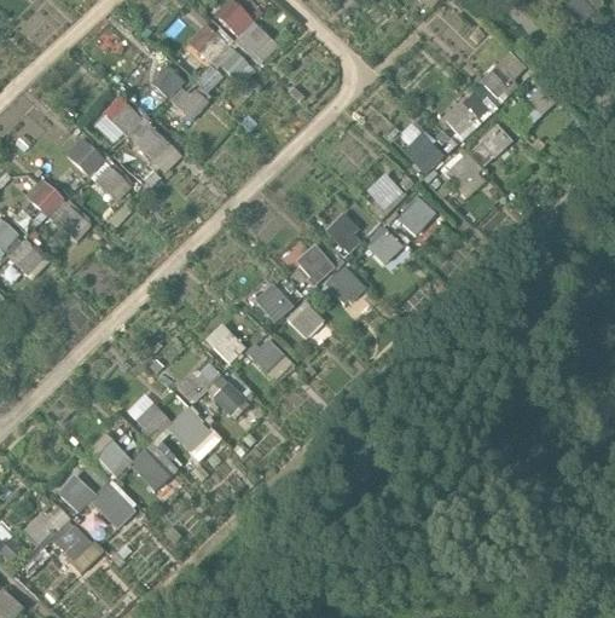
[(237,6),(220,26),(260,62),(277,44),(237,6)]
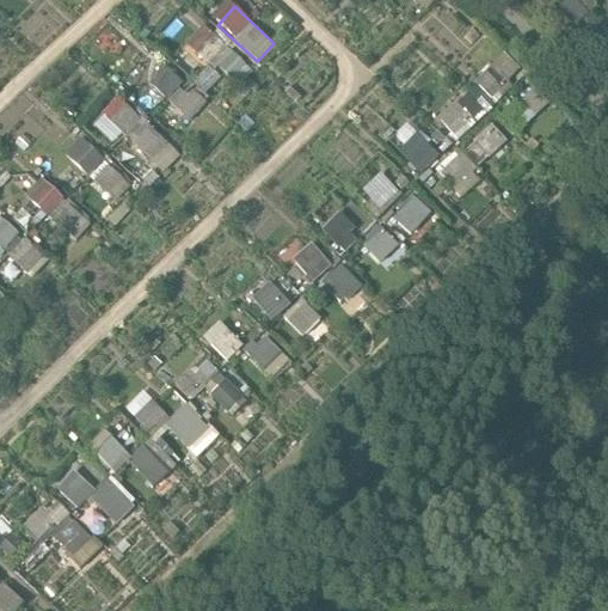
[(192,24),(188,49),(204,53),(209,28),(192,24)]
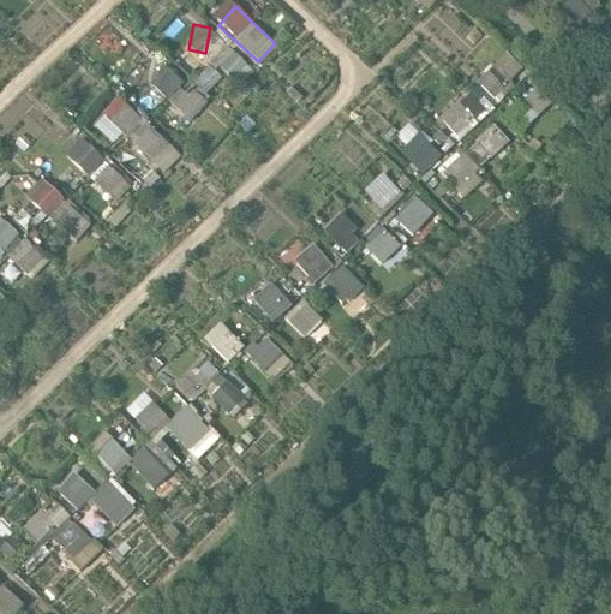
[(213,61),(235,85),(251,71),(228,47),(213,61)]
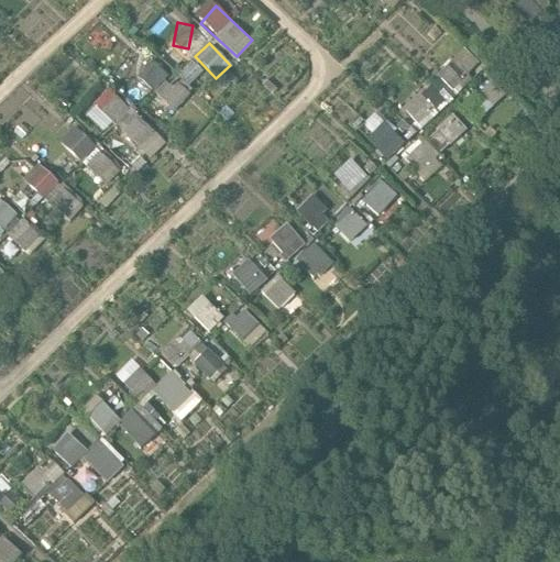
[(454,91),(479,64),(460,48),(437,76),(454,91)]
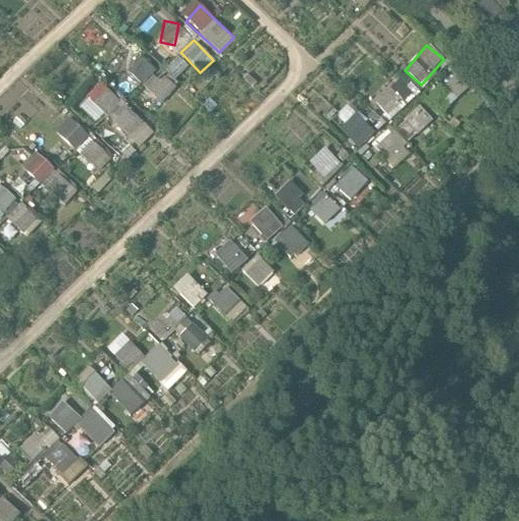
[(131,74),(141,84),(155,68),(145,59),(131,74)]
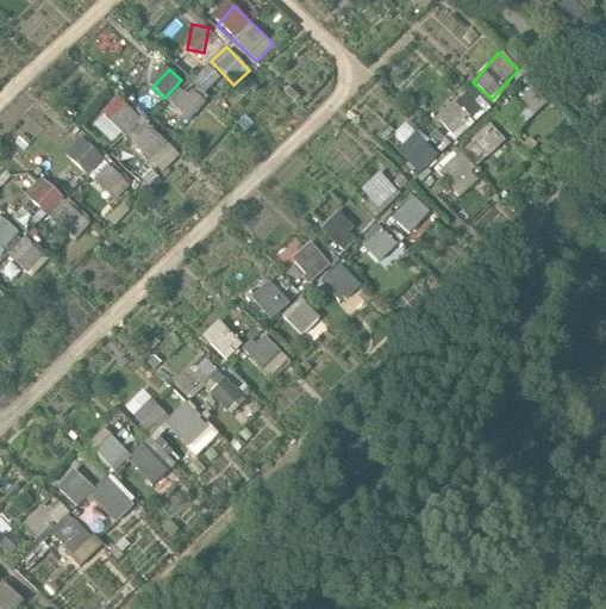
[(169,104),(188,119),(204,100),(183,84),(169,104)]
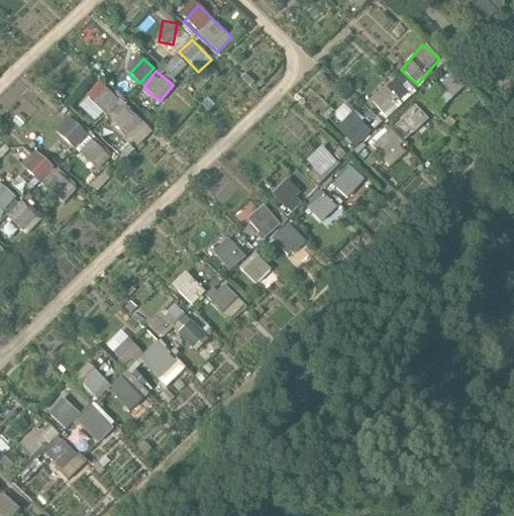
[(388,120),(413,96),(393,76),(369,100),(388,120)]
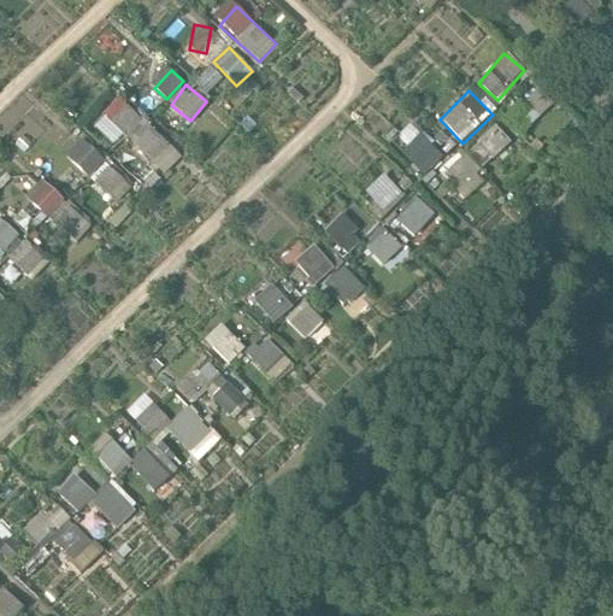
[(111,125),(130,135),(141,113),(122,105),(111,125)]
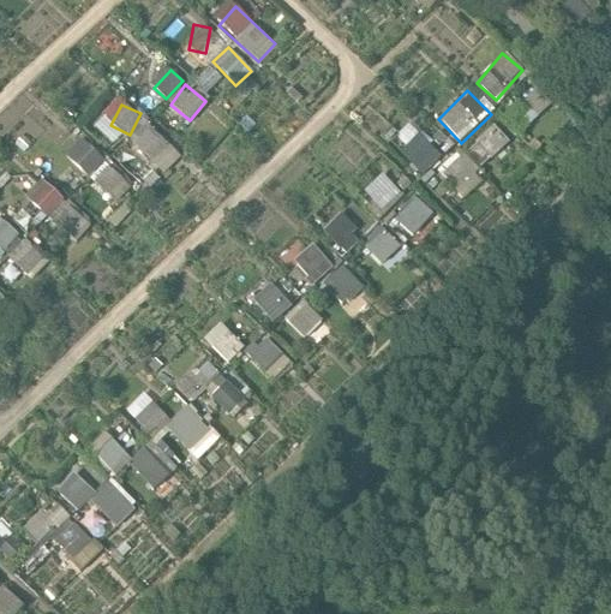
[(127,135),(135,142),(151,125),(145,118),(127,135)]
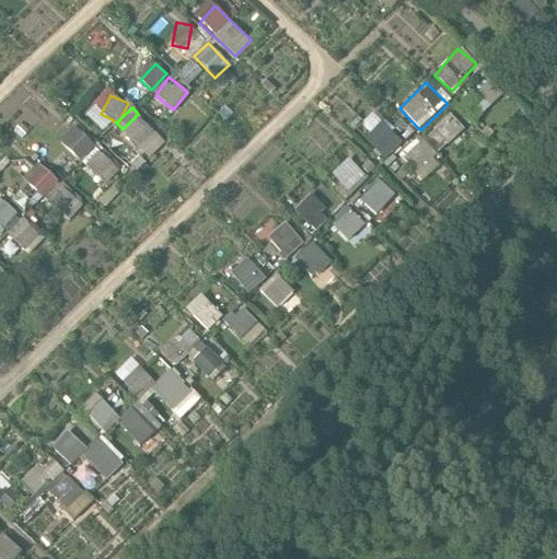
[(370,132),(364,138),(384,159),(403,141),(373,112),(361,124),(370,132)]
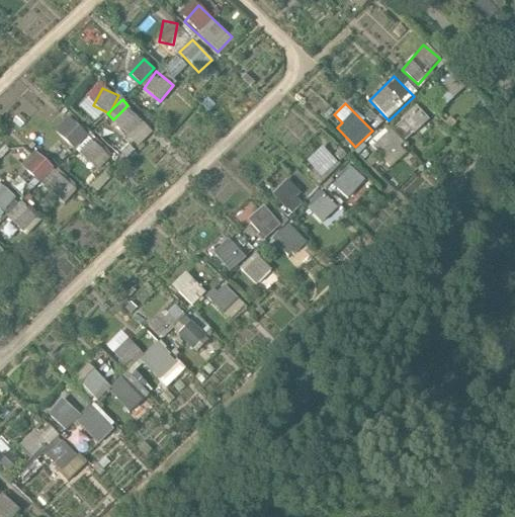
[(421,104),(394,122),(404,139),(431,119),(421,104)]
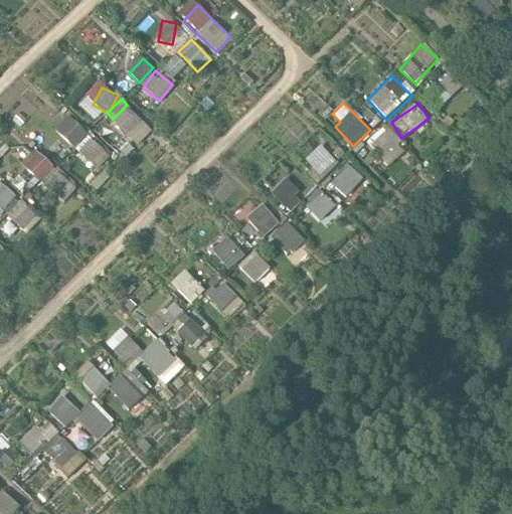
[(73,149),(88,131),(76,122),(62,141),(73,149)]
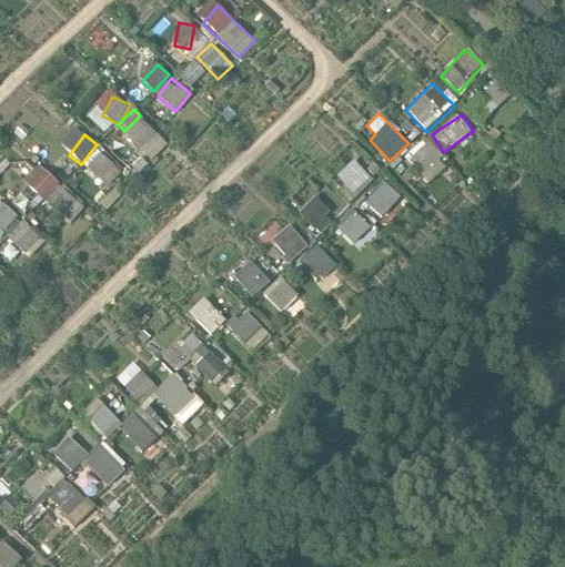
[(413,153),(423,170),(441,159),(430,143),(413,153)]
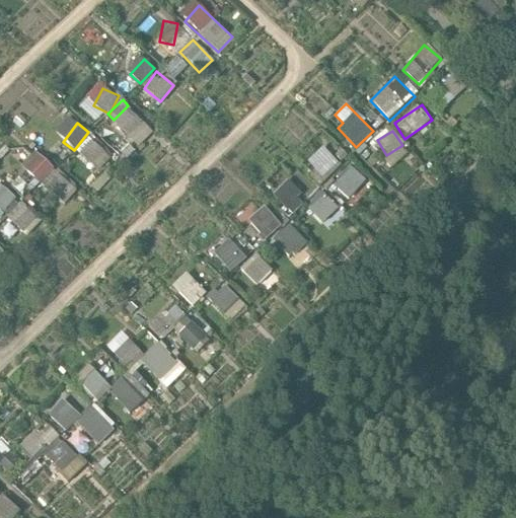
[(76,150),(88,160),(99,145),(87,136),(76,150)]
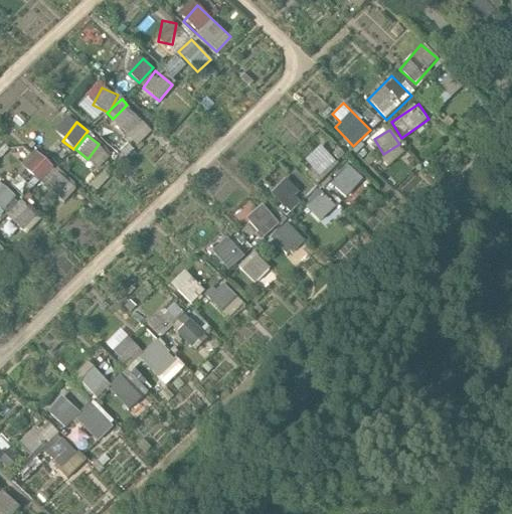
[(321,174),(335,161),(319,145),(306,158),(321,174)]
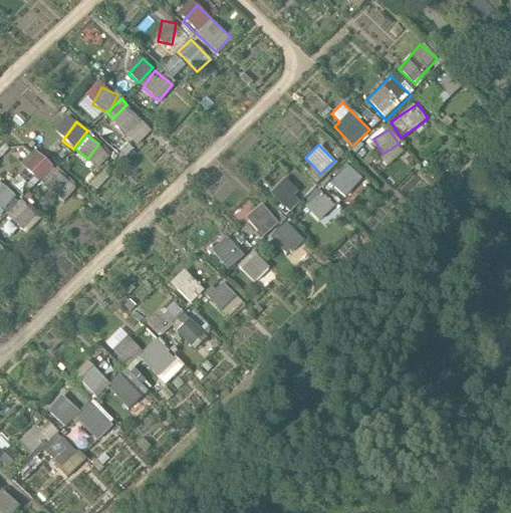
[(29,174),(37,182),(52,165),(44,158),(29,174)]
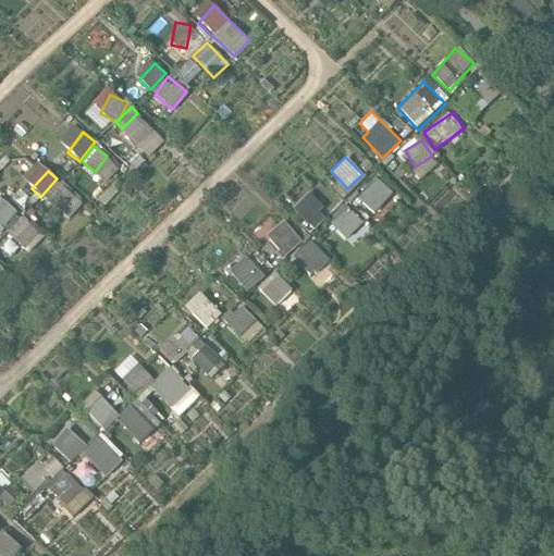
[(378,211),(396,192),(380,176),(361,195),(378,211)]
